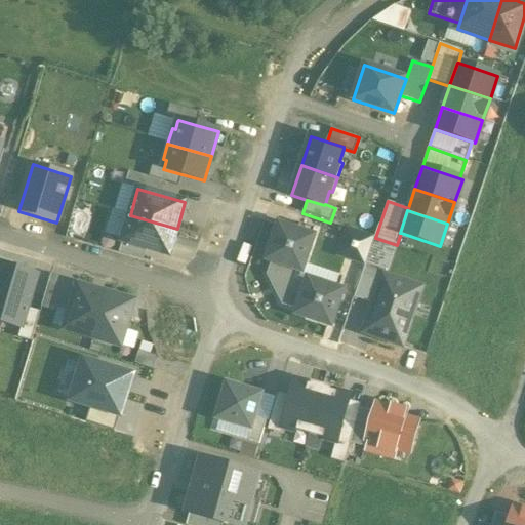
[(177,229),(130,215),(122,242),(169,255),(177,229)]
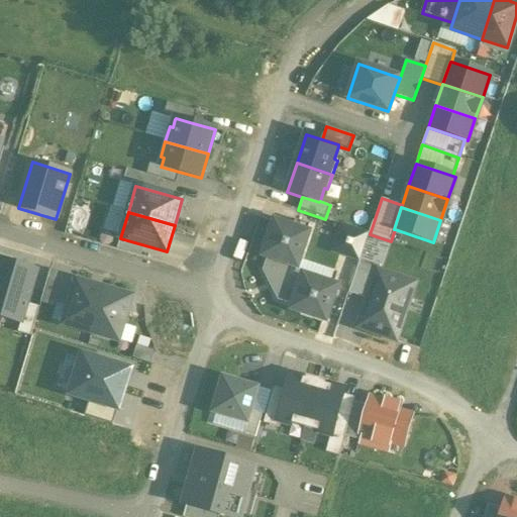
[(307,233),(275,222),(264,254),(268,256),(294,265),(297,266),(307,233)]
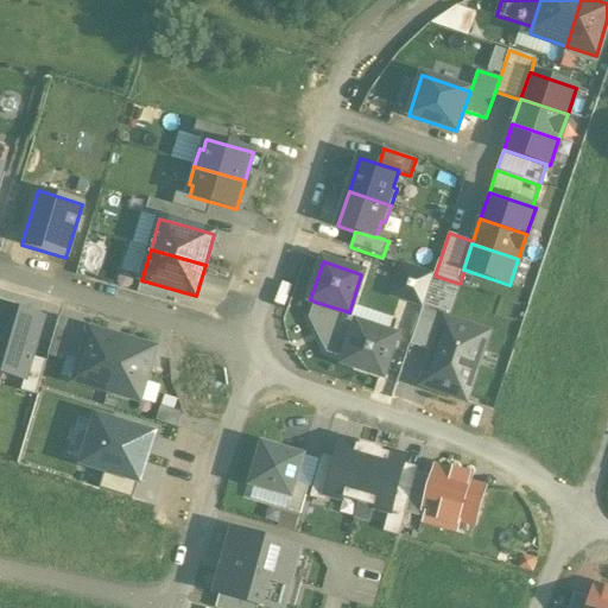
[(429,277),(401,268),(393,296),(420,304),(429,277)]
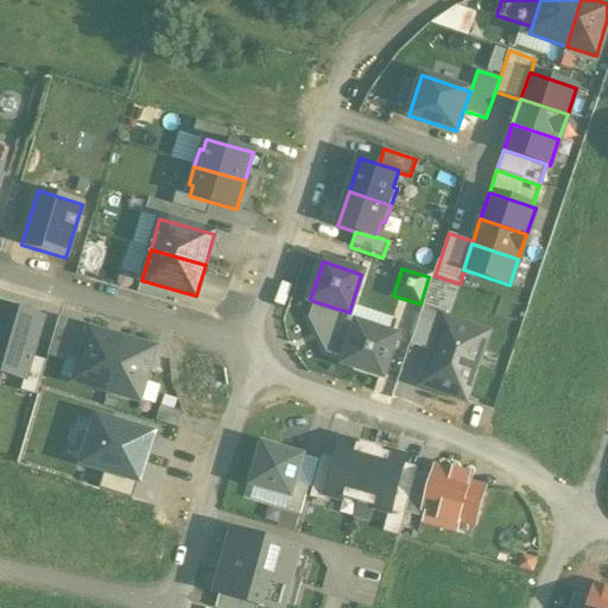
[(325,353),(346,360),(355,329),(341,324),(346,311),(315,302),(309,320),(325,353)]
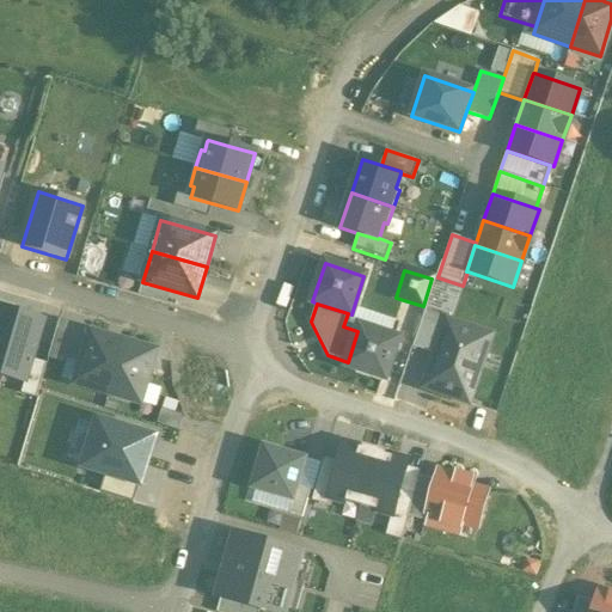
[(0,374),(25,383),(26,383),(32,360),(44,319),(0,306),(0,374)]
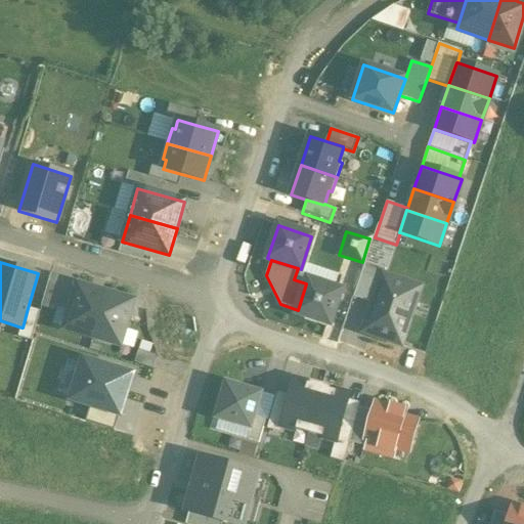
[(353,297),(373,304),(383,274),(384,275),(386,269),(365,262),(353,297)]
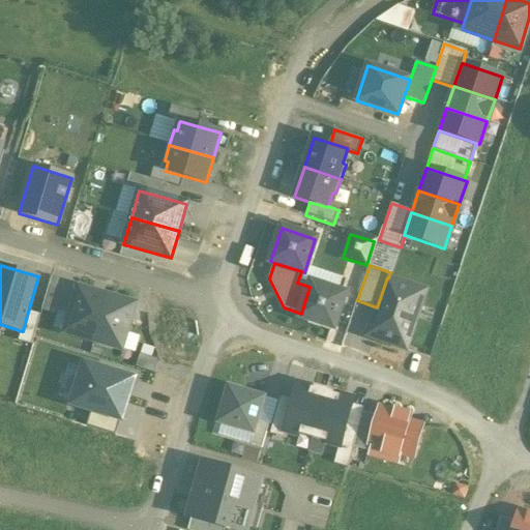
[(377,307),(375,313),(379,315),(371,337),(405,349),(424,291),(388,278),(387,277),(377,307)]
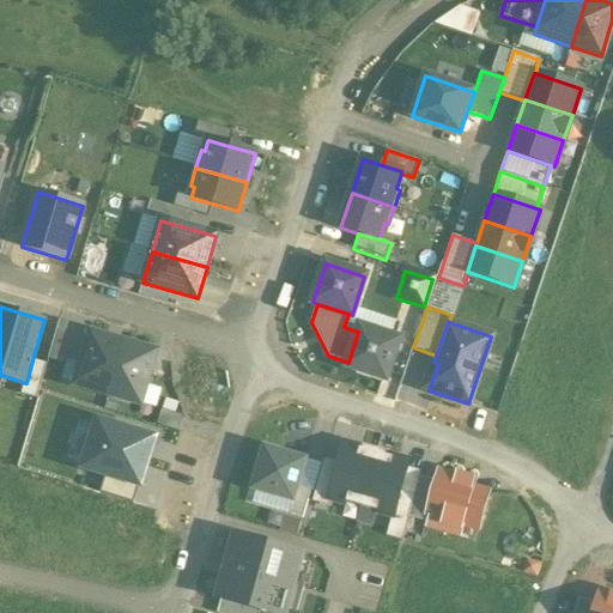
[(398,340),(359,328),(358,332),(349,363),(347,366),(386,378),(398,340)]
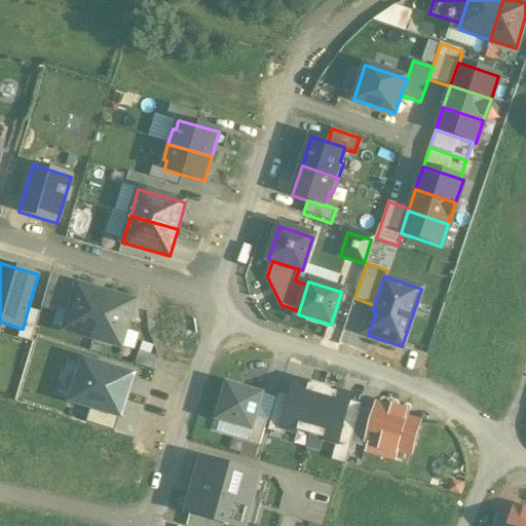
[(92,338),(106,295),(78,288),(66,331),(92,338)]
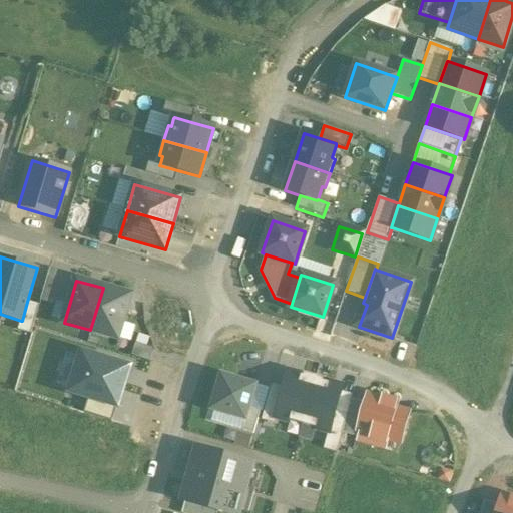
[(130,296),(103,288),(90,330),(118,338),(130,296)]
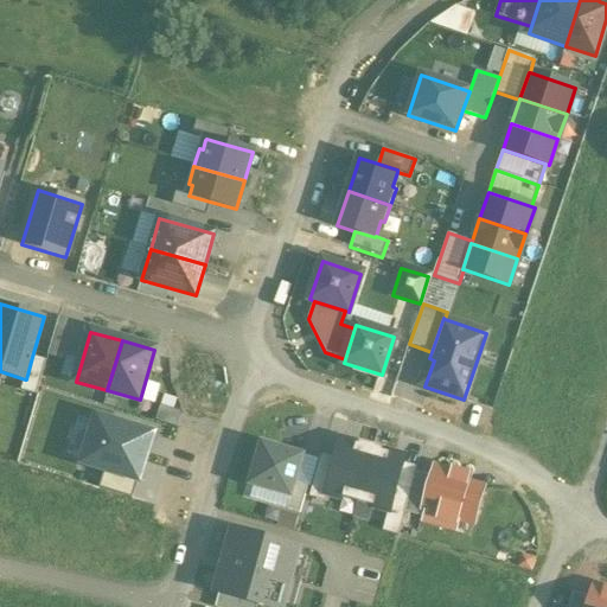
[(26,379),(25,379),(21,390),(36,395),(45,360),(32,357),(26,379)]
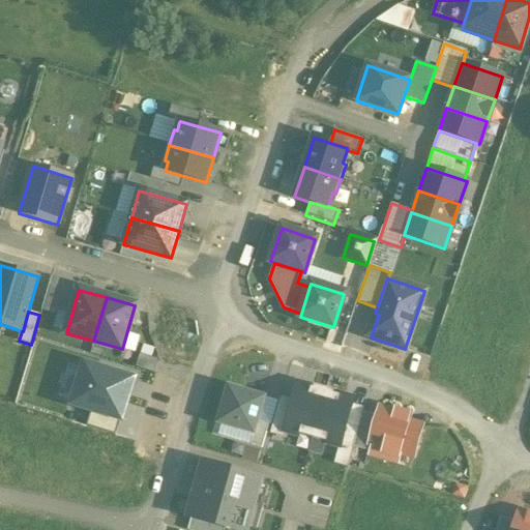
[(85,365),(72,405),(91,410),(121,419),(133,381),(85,365)]
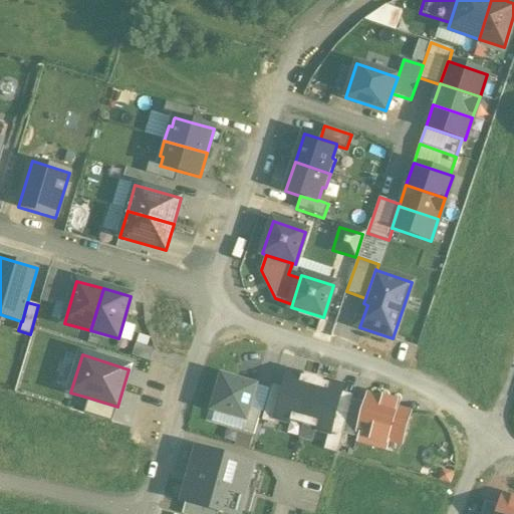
[(276,417),(303,425),(316,378),(288,370),(283,389),(275,417),(276,417)]
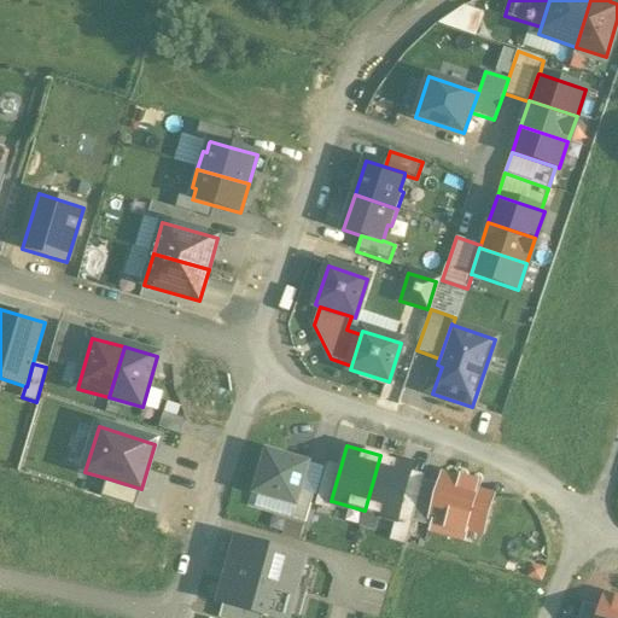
[(267,453),(255,494),(295,505),(307,465),(267,453)]
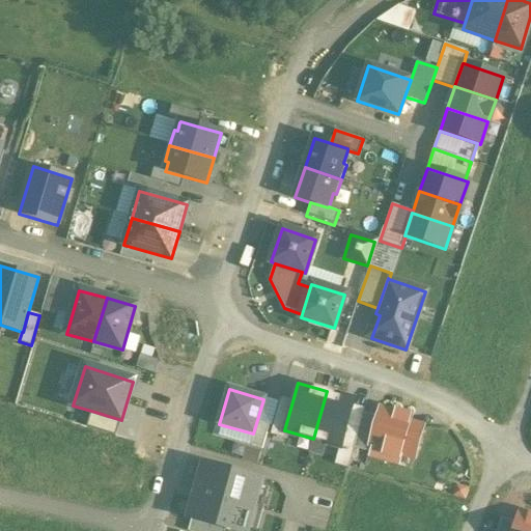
[(327,391),(313,439),(341,446),(354,406),(355,398),(327,391)]
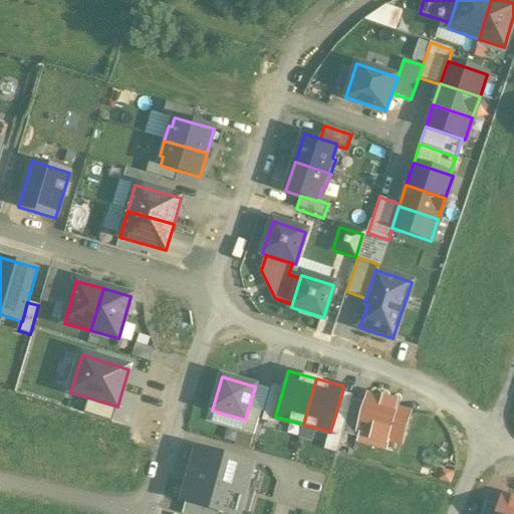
[(274,425),(276,417),(275,417),(283,389),(272,386),(262,422),(274,425)]
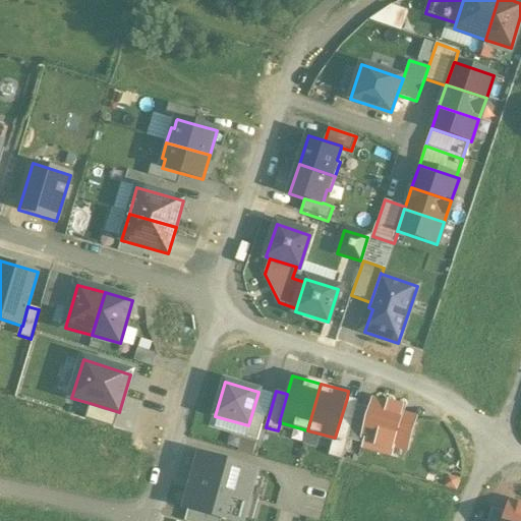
[(357,401),(347,398),(335,438),(346,441),(357,401)]
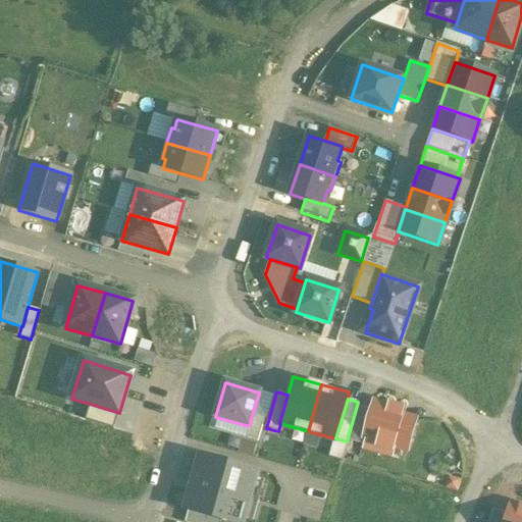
[(407,450),(415,420),(402,416),(404,409),(388,405),(388,407),(374,403),(364,438),(378,442),(377,446),(393,450),(393,447),(407,450)]
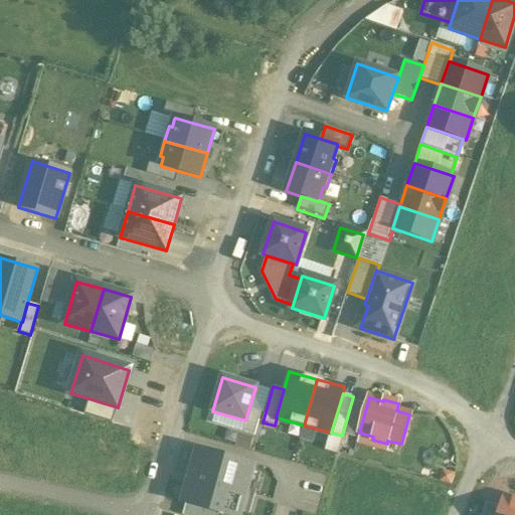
[(118,407),(89,398),(83,414),(113,423),(118,407)]
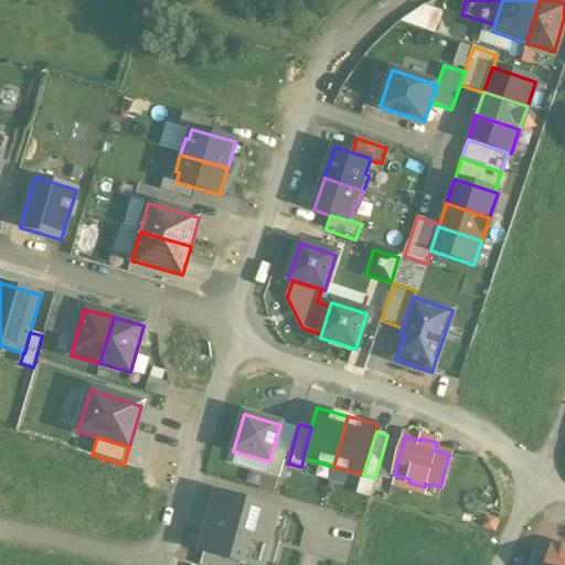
[(240,563),(246,564),(264,564),(279,510),(215,492),(200,552),(203,553),(240,563)]
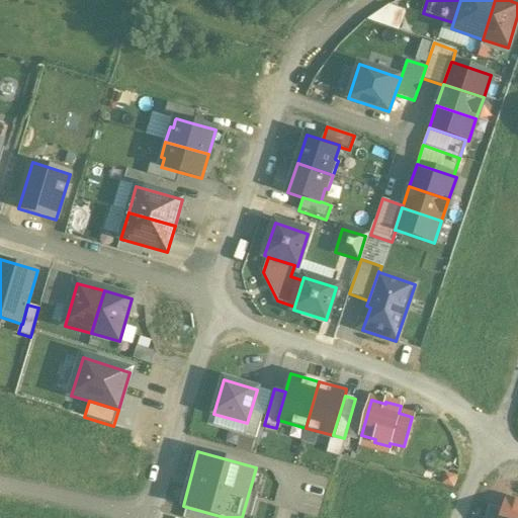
[(504,510),(501,517),(517,517),(517,503),(507,500),(504,510)]
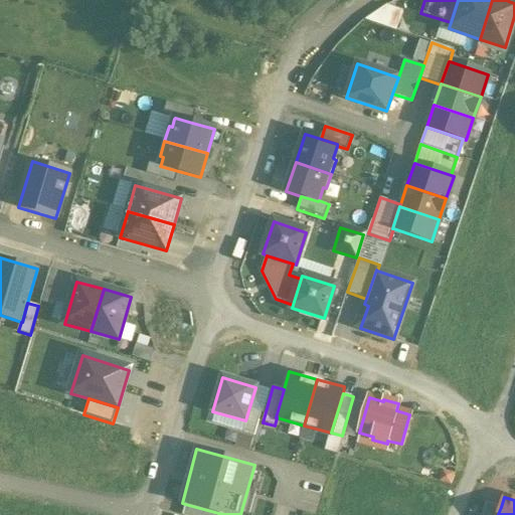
[(481,514),(498,514),(501,507),(485,502),(481,514)]
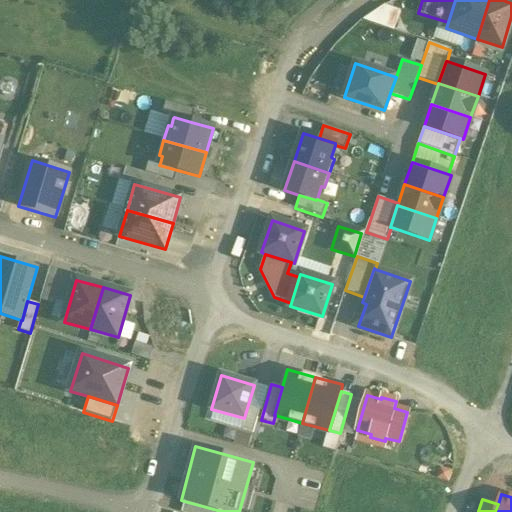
[(216,511),(217,510),(184,501),(180,511),(216,511)]
